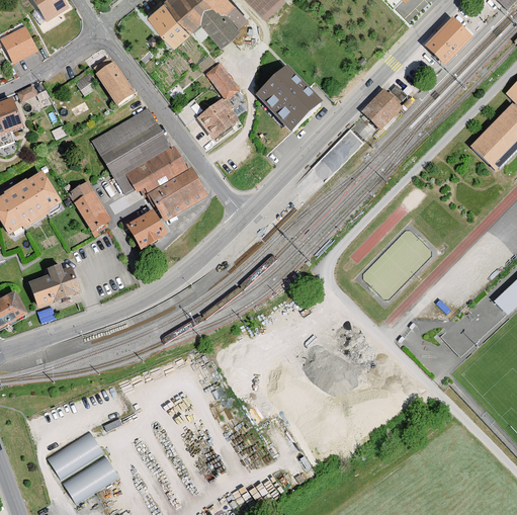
[(32,0),(46,20),(69,6),(65,0),(32,0)]
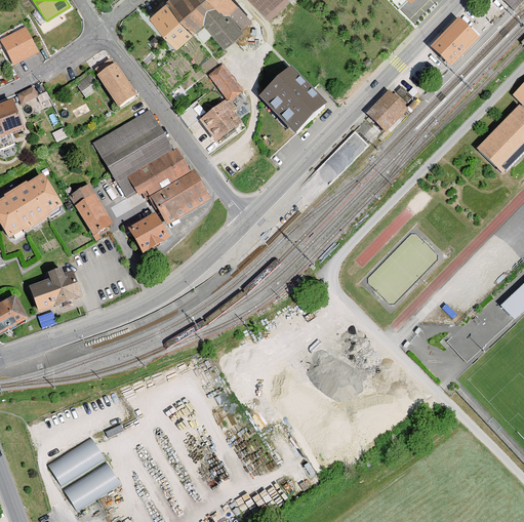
[(162,0),(149,12),(176,42),(202,18),(224,42),(251,16),(236,0),(162,0)]
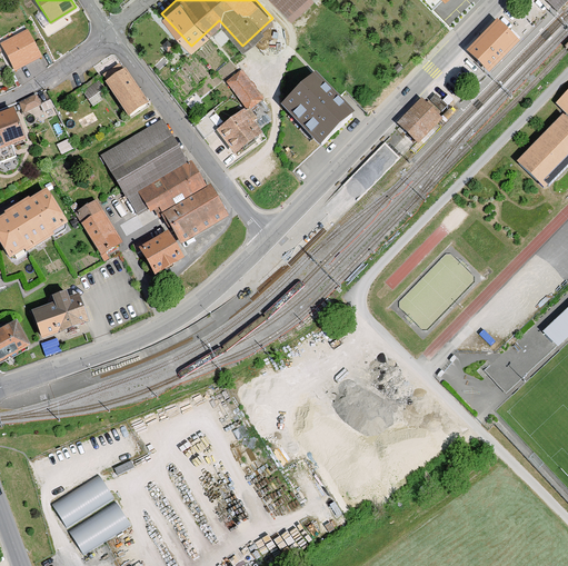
[(273,0),(291,18),(309,0),(273,0)]
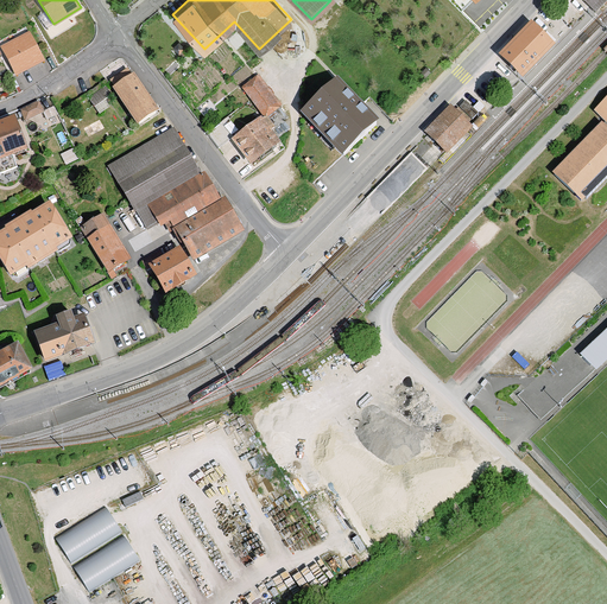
[(583,0),(592,7),(595,10),(599,6),(604,0),(583,0)]
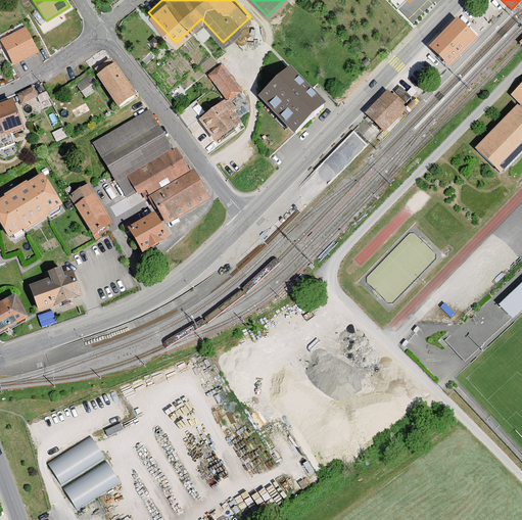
[(457,16),(428,45),(448,65),(477,37),(457,16)]
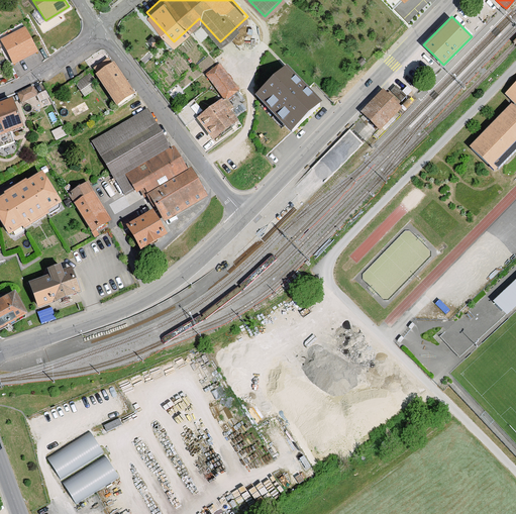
[(24,25),(0,37),(13,63),(37,49),(24,25)]
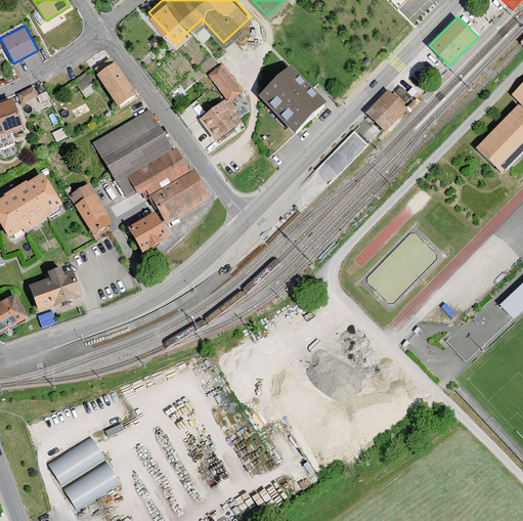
[(96,75),(117,104),(135,92),(115,61),(112,63),(107,57),(94,67),(98,73),(96,75)]
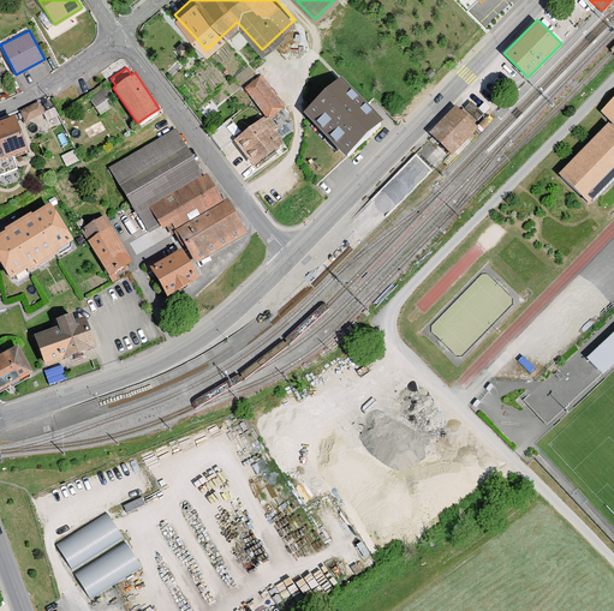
[(281,105),(282,105),(261,75),(245,85),(267,115),(281,105)]
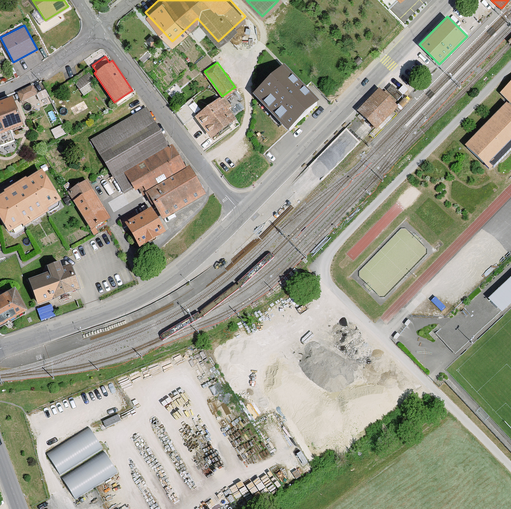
[(283,64),(252,93),(288,130),(318,101),(283,64)]
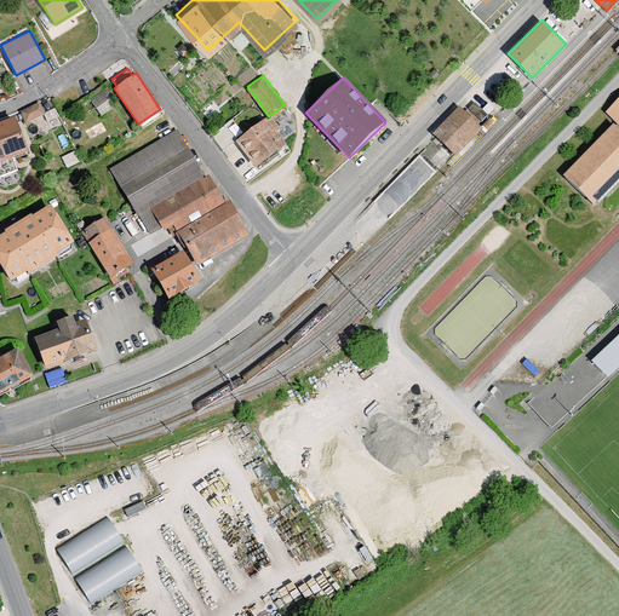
[(615,120),(562,173),(592,202),(618,174),(618,95),(605,110),(615,120)]
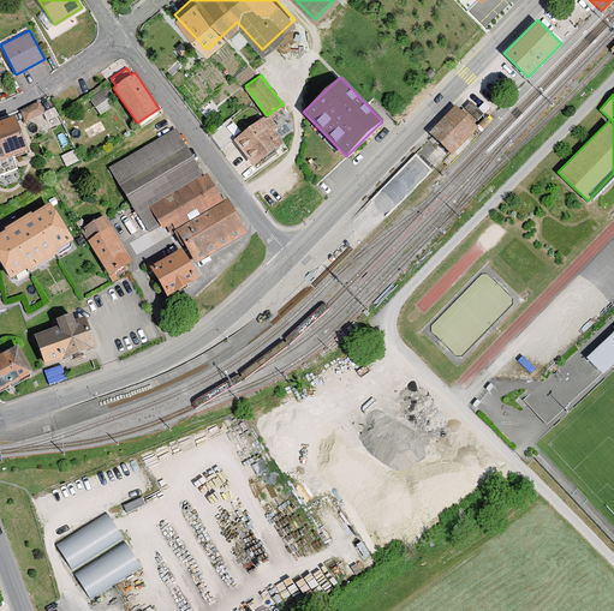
[(21,109),(25,119),(43,109),(39,100),(21,109)]
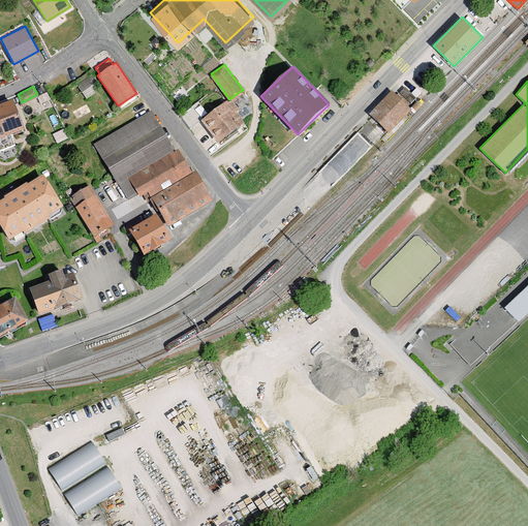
[(396,94),(391,89),(369,112),(389,130),(410,107),(406,104),(415,96),(404,86),(396,94)]
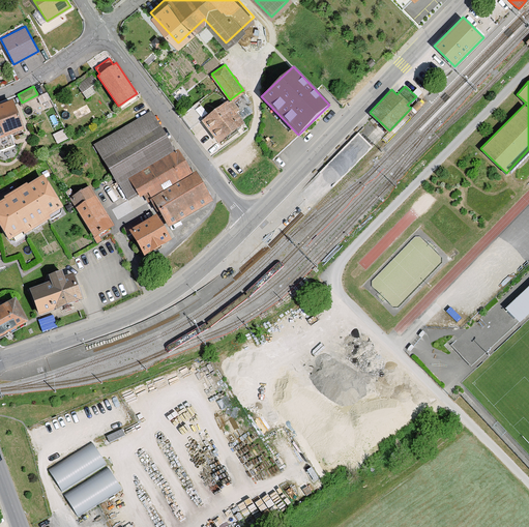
[(230,99),(242,116),(252,110),(246,103),(250,100),(242,90),(230,99)]
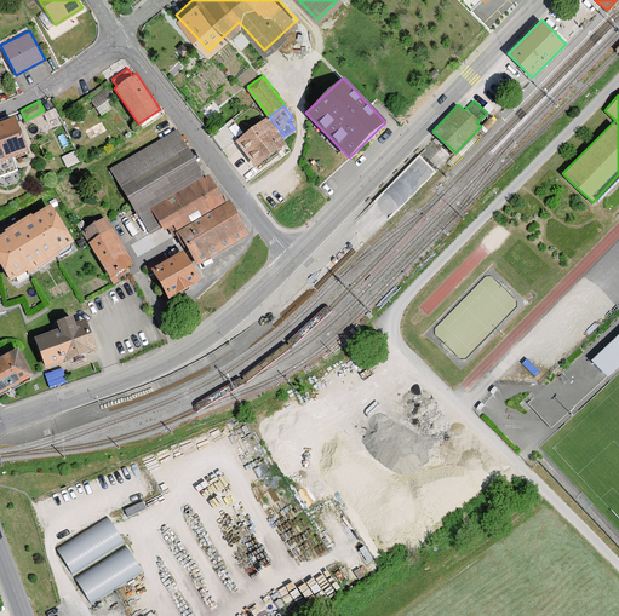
[(236,140),(253,165),(284,143),(281,138),(284,136),(269,116),(236,140)]
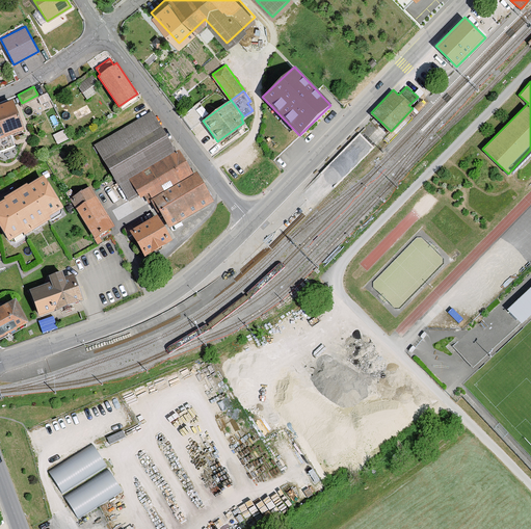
[(0,138),(23,131),(11,101),(0,105),(0,138)]
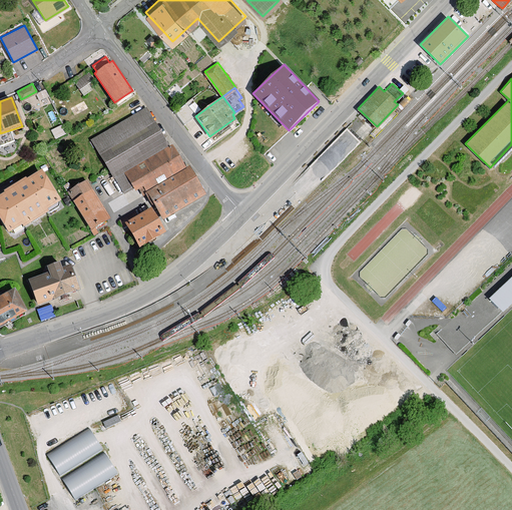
[(194,114),(185,101),(174,109),(183,121),(194,114)]
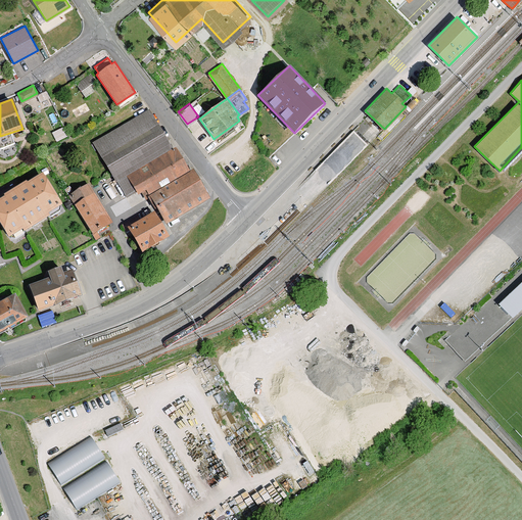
[(165,222),(209,196),(193,169),(190,170),(176,146),(173,148),(149,108),(94,140),(126,195),(136,189),(138,193),(146,188),(165,222)]
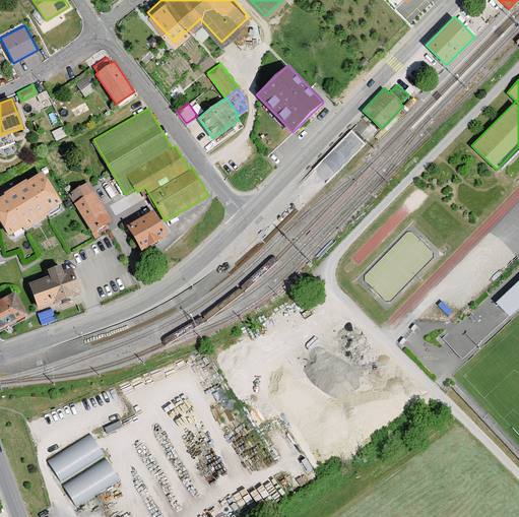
[(327,154),(334,162),(331,165),(336,170),(364,140),(351,128),(327,154)]
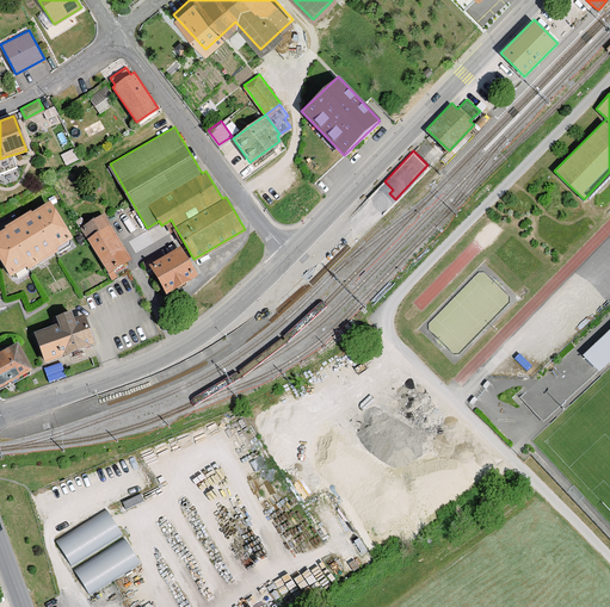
[(5,228),(0,230),(0,260),(10,276),(26,265),(29,268),(56,252),(55,248),(72,237),(49,202),(31,212),(30,211),(4,227),(5,228)]
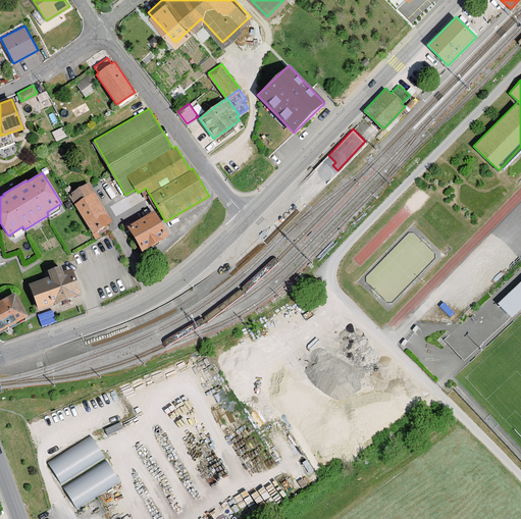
[(89,182),(69,194),(93,232),(112,220),(89,182)]
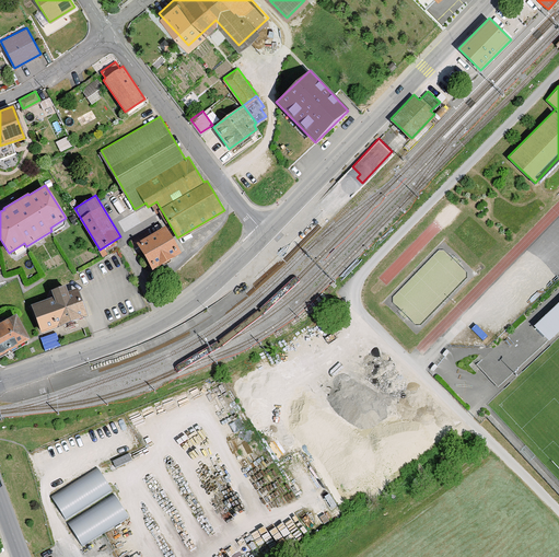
[(136,243),(152,269),(179,253),(163,227),(136,243)]
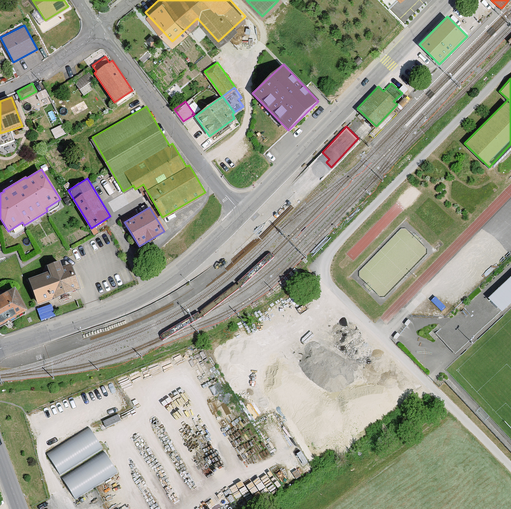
[(500,308),(502,311),(510,302),(510,258),(452,314),(435,331),(454,352),(500,308)]
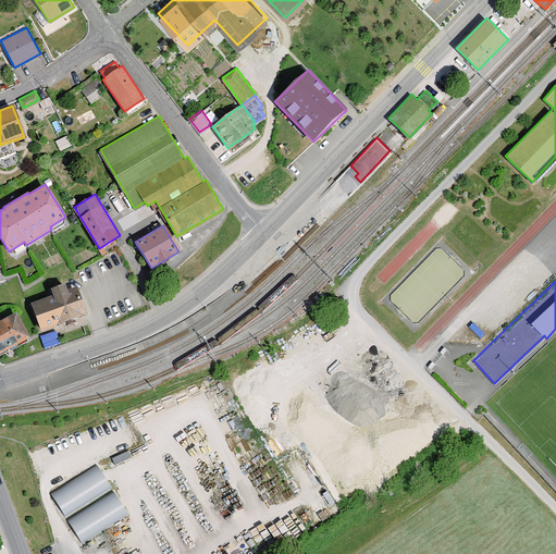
[(31,303),(40,330),(87,314),(76,286),(66,290),(64,283),(51,287),(53,294),(31,303)]
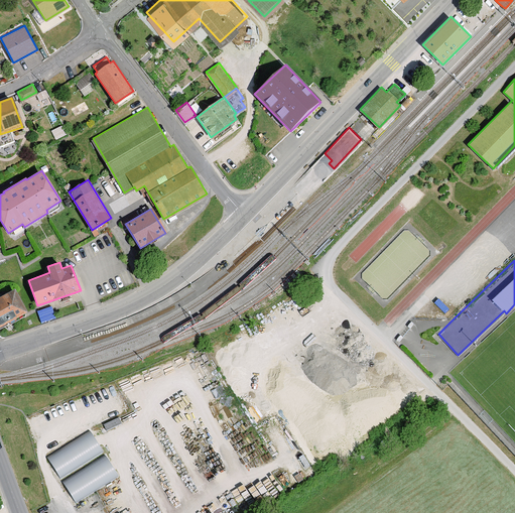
[(0,325),(26,311),(14,289),(0,296),(0,325)]
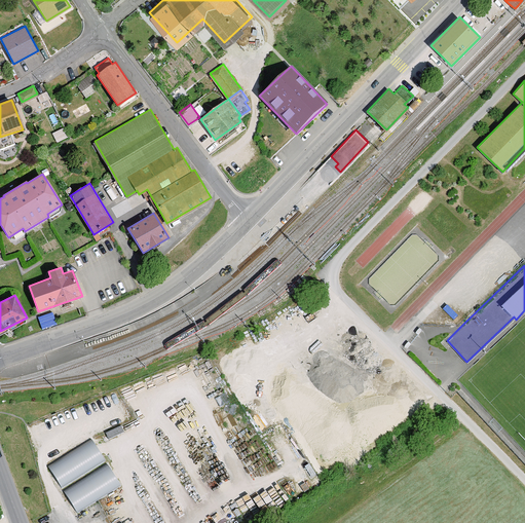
[(42,323),(55,321),(54,310),(40,312),(42,323)]
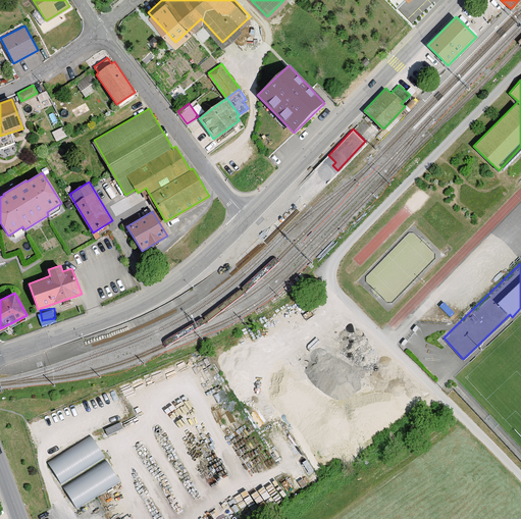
[(91,433),(47,460),(60,481),(105,455),(91,433)]
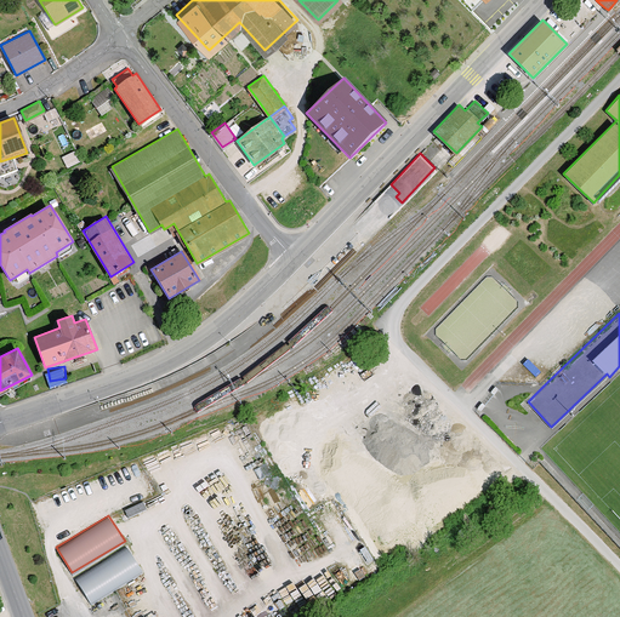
[(126,544),(74,576),(91,603),(142,570),(126,544)]
